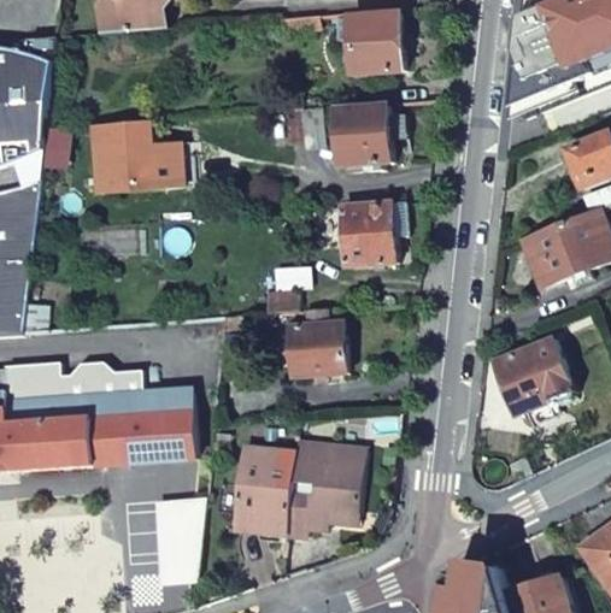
[(7,0),(9,7),(19,7),(21,31),(51,29),(48,0),(7,0)]
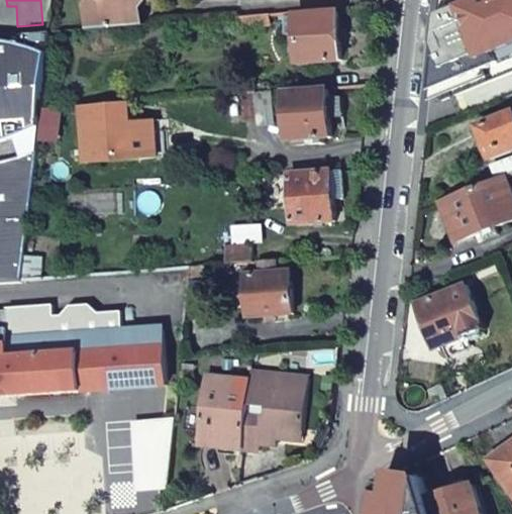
[(81,0),(84,28),(126,25),(124,0),(81,0)]
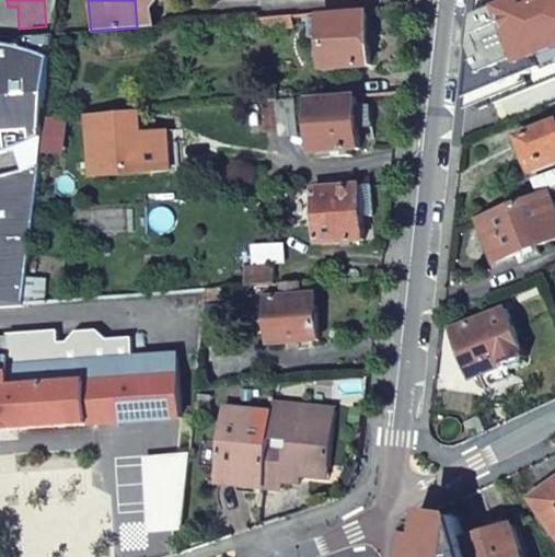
[(485,102),(496,125),(554,99),(554,0),(474,0),(462,108),(485,102)]
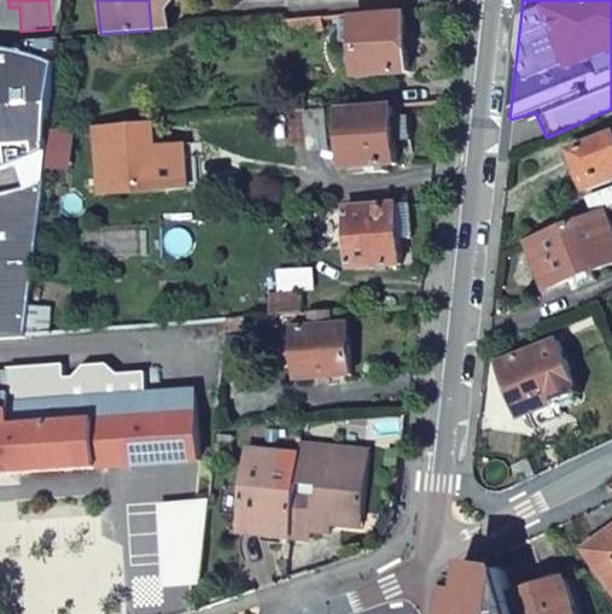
[(401,15),(349,18),(351,40),(354,75),(407,70),(401,15)]
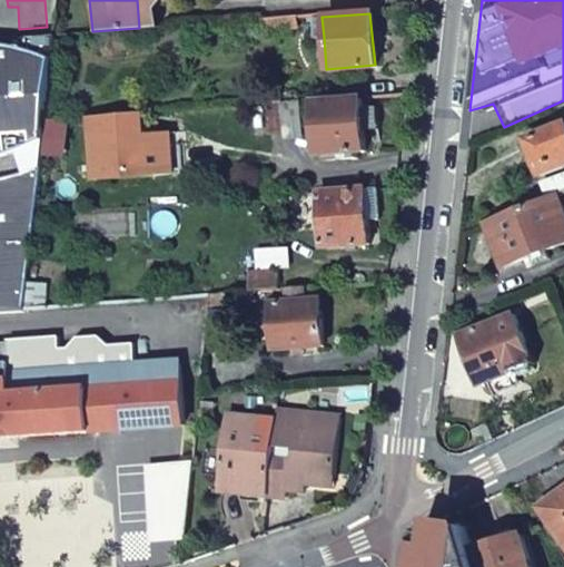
[(295,15),(259,18),(260,30),(295,27),(295,15)]
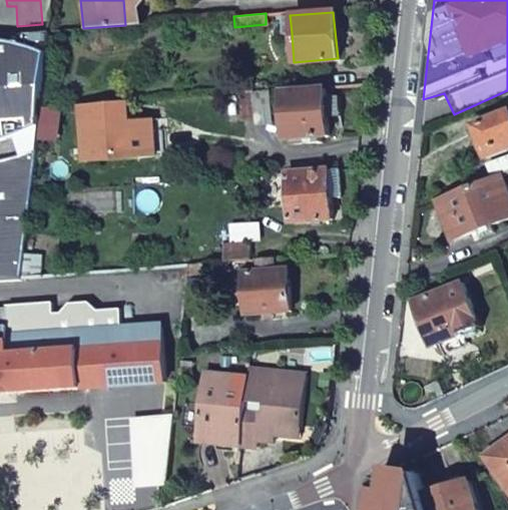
[(292,33),(290,15),(279,15),(280,35),(292,33)]
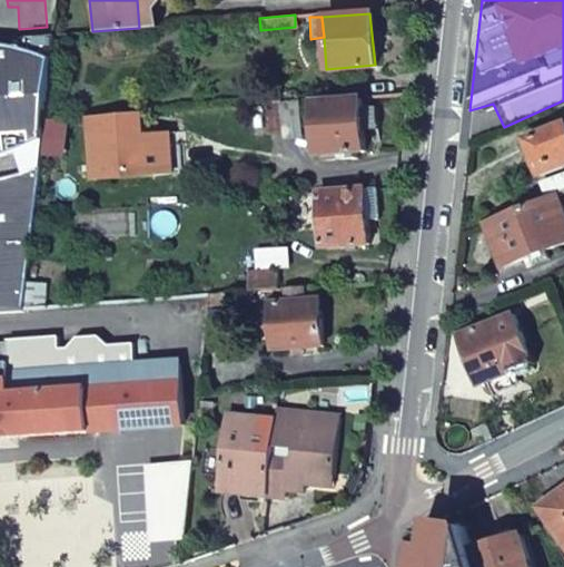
[(31,134),(40,129),(41,123),(41,119),(50,36),(5,39),(0,39),(0,147),(5,146),(8,145),(9,145),(18,140),(19,140),(27,136),(29,136),(31,134)]
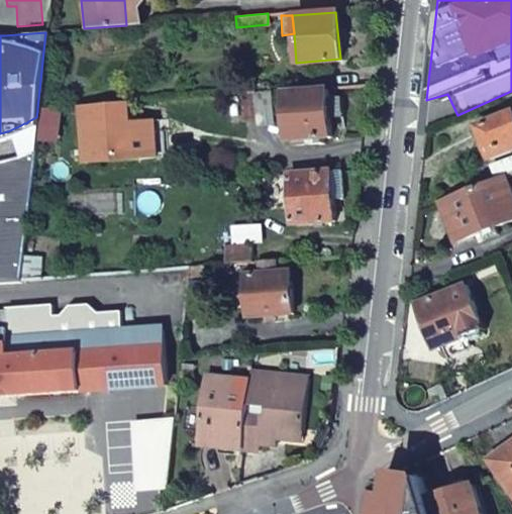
[(326,89),(283,92),(287,140),(309,139),(309,144),(323,143),(323,137),(330,137),(326,89)]
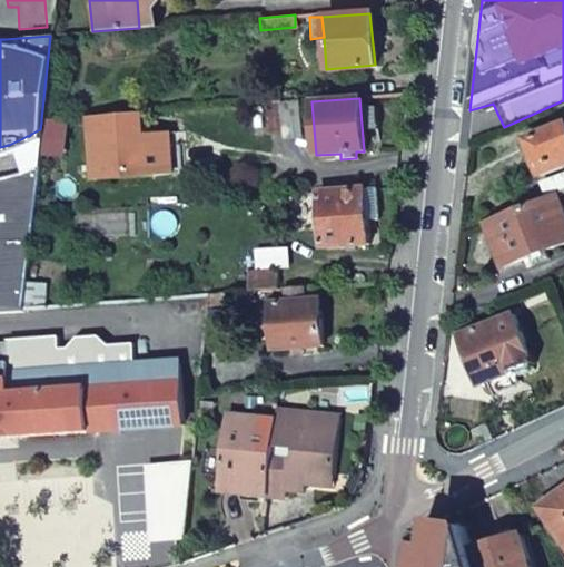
[(296,100),(277,101),(277,104),(264,104),(266,132),(280,130),(280,136),(299,136),(296,100)]
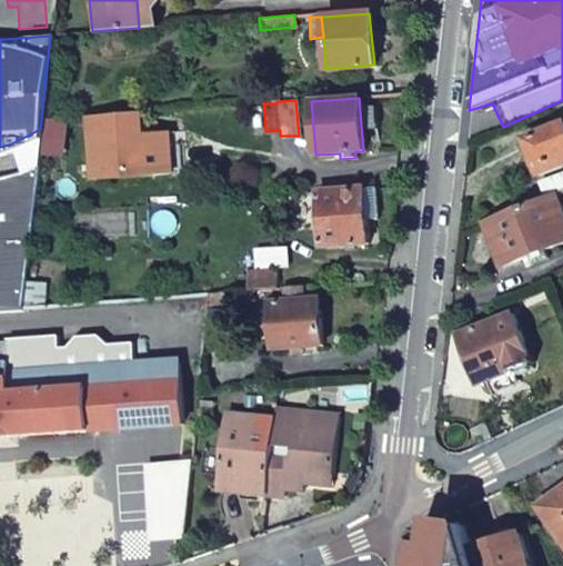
[(139,135),(137,112),(83,116),(89,179),(169,174),(166,142),(154,142),(153,133),(139,135)]
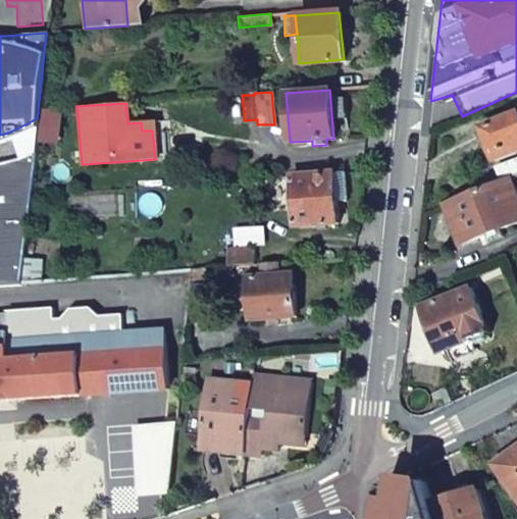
[(493,158),(516,148),(516,109),(480,124),(493,158)]
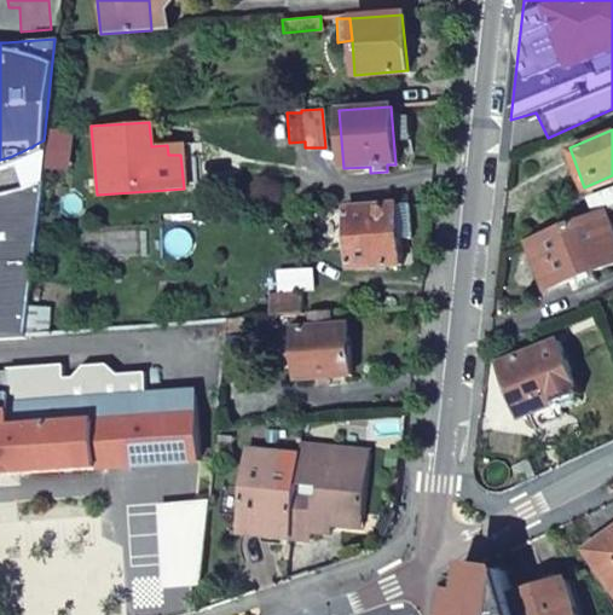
[(67,134),(45,133),(44,140),(41,169),(64,172),(67,134)]
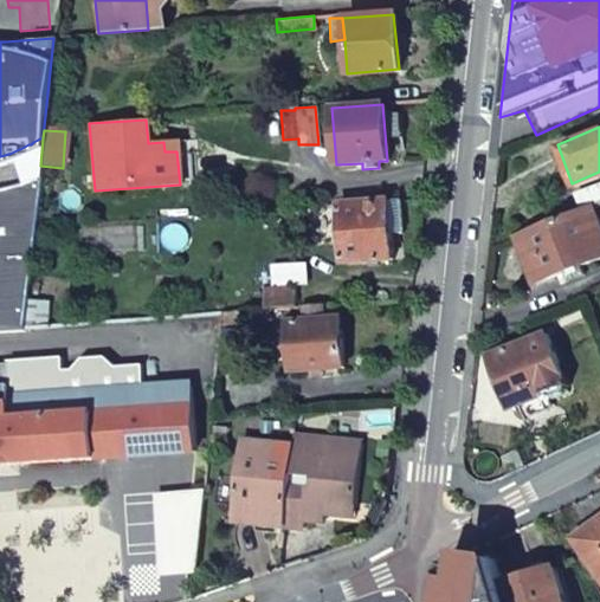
[(175,141),(163,142),(165,151),(176,151),(175,141)]
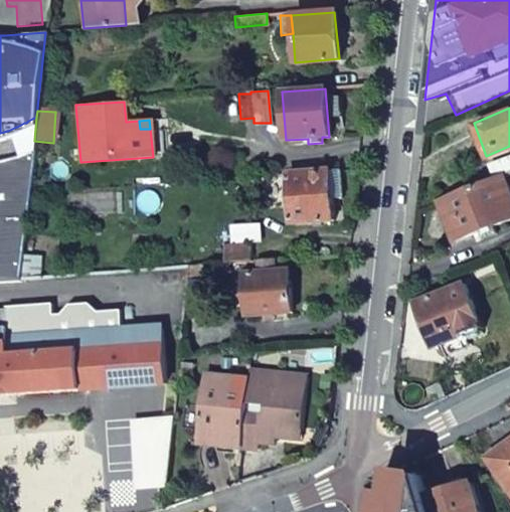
[(0,280),(20,279),(20,276),(22,253),(26,218),(34,144),(27,148),(19,153),(8,158),(0,160),(0,280)]
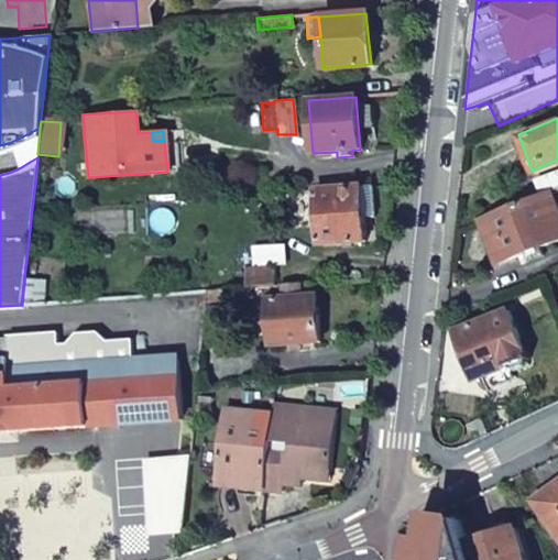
[(540,190),(549,186),(557,183),(557,168),(535,178),(540,190)]
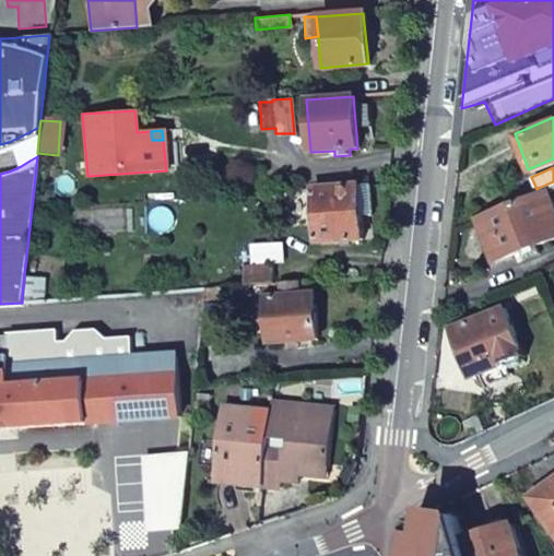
[(369,184),(356,185),(360,216),(372,215),(369,184)]
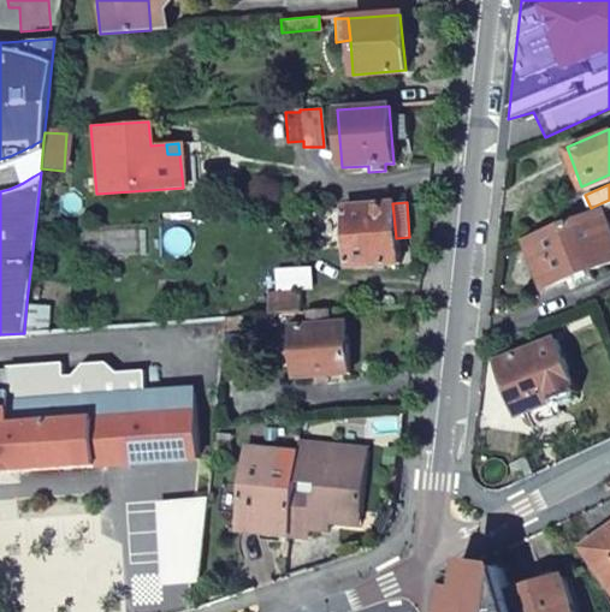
[(392,203),(341,207),(342,218),(347,267),(373,265),(373,272),(382,271),(382,265),(398,262),(396,238),(392,203)]
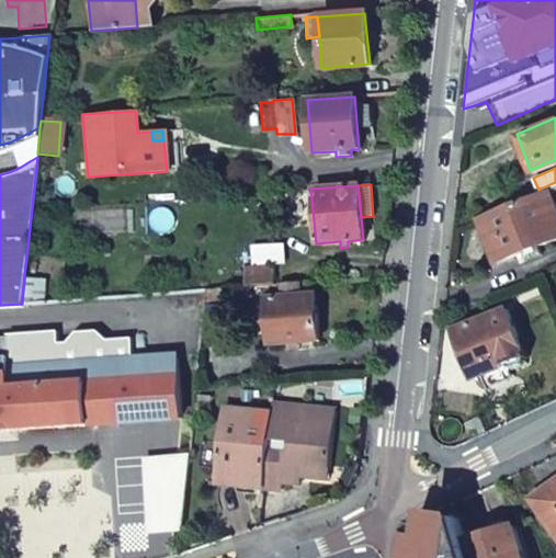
[(494,259),(555,234),(555,209),(547,185),(539,190),(476,214),(494,259)]
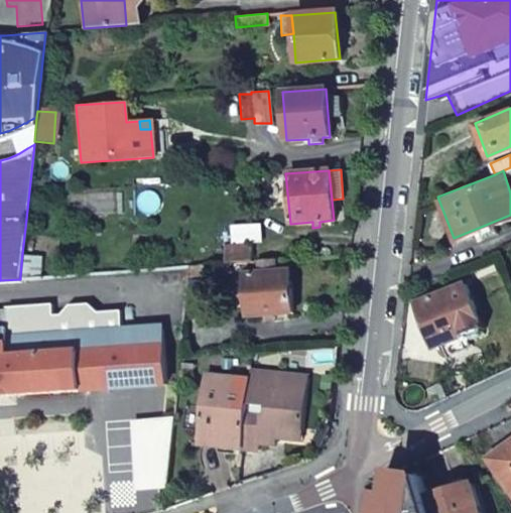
[(254,176),(255,185),(286,182),(285,173),(254,176)]
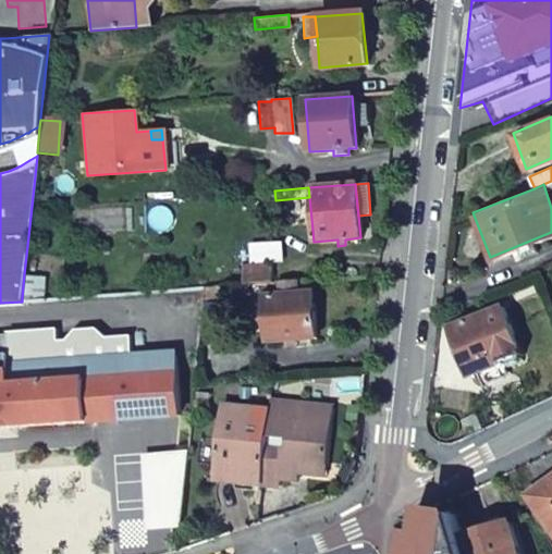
[(279,259),(278,242),(247,244),(248,261),(279,259)]
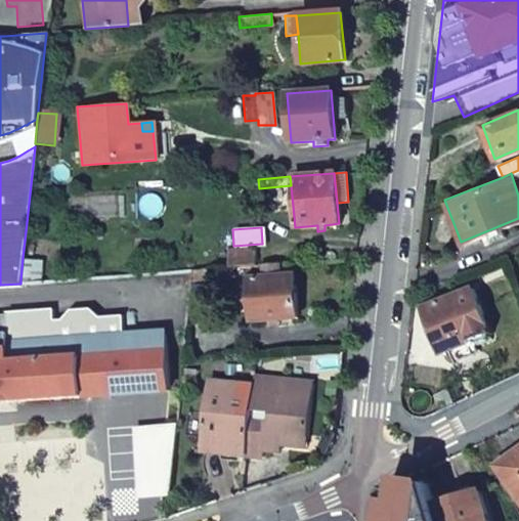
[(225,250),(225,252),(226,266),(253,265),(252,249),(225,250)]
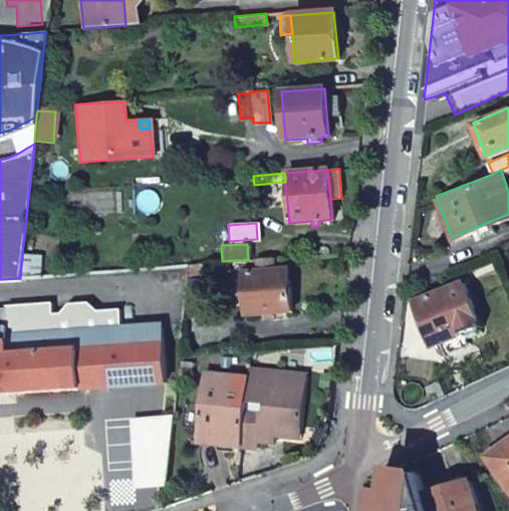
[(20,275),(35,275),(36,254),(22,253),(20,275)]
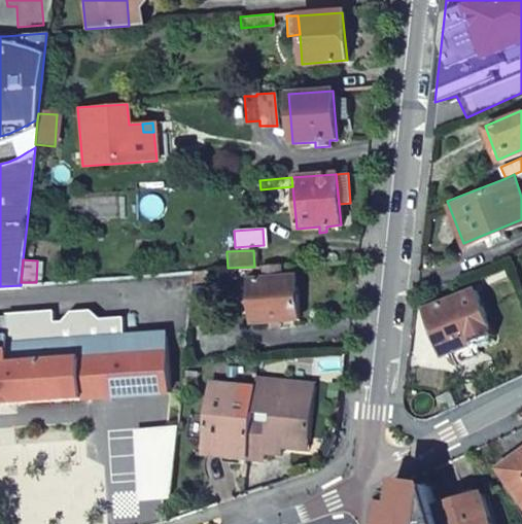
[(278,265),(261,266),(262,278),(247,279),(250,323),(297,319),(292,275),(279,277),(278,265)]
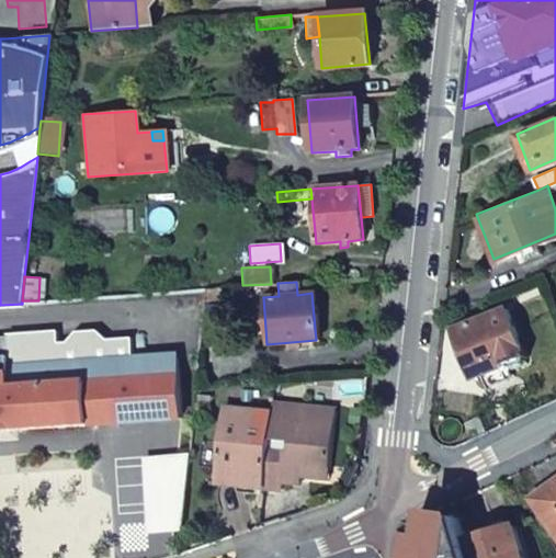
[(222,287),(218,287),(203,288),(202,299),(222,298),(222,287)]
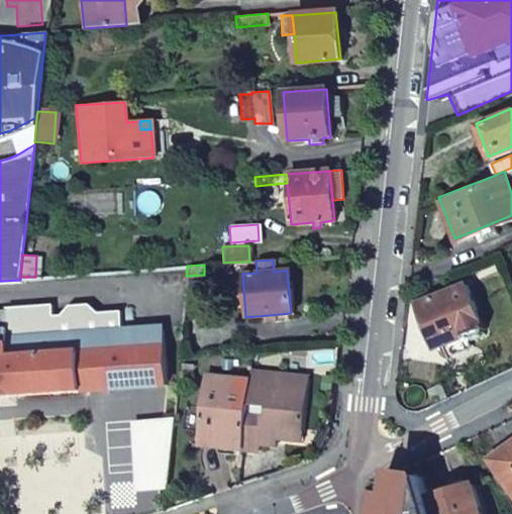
[(466,282),(417,301),(434,344),(464,334),(466,338),(484,332),(482,327),(484,326),(466,282)]
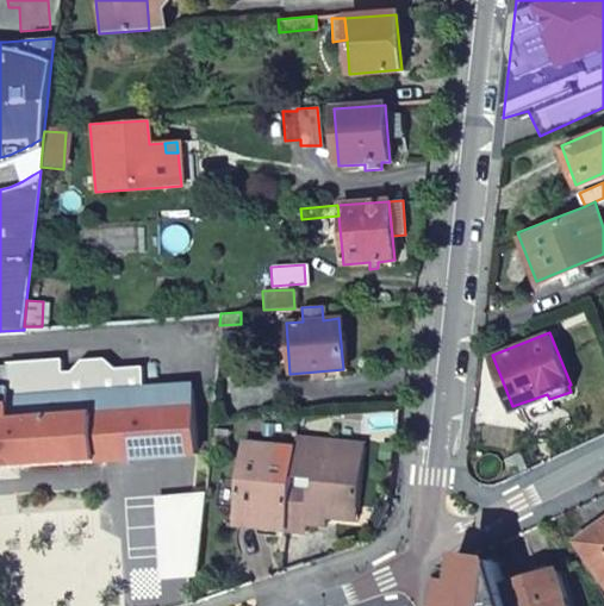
[(0,464),(194,450),(188,383),(141,386),(139,363),(113,366),(101,356),(78,357),(70,368),(60,370),(58,356),(4,360),(5,363),(0,363),(0,464)]
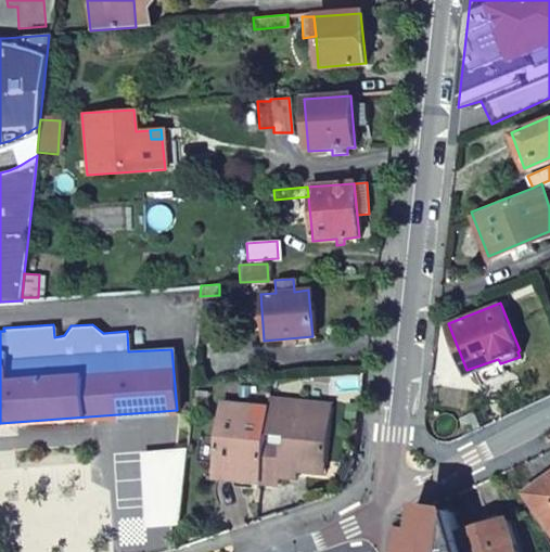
[(329,406),(266,398),(266,408),(258,482),(278,484),(279,474),(296,476),(296,465),(304,466),(304,460),(324,463),(329,406)]
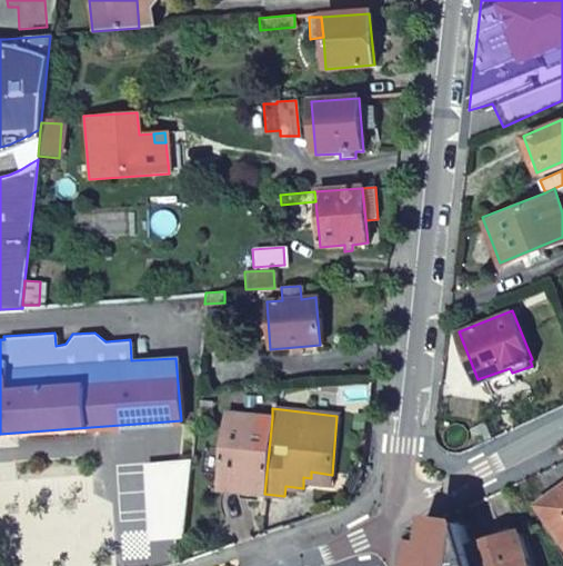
[(245,493),(264,494),(272,418),(223,414),(218,483),(245,485),(245,493)]
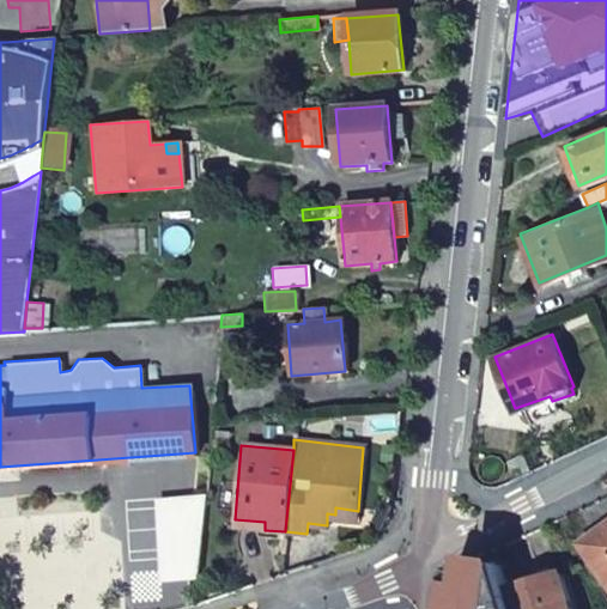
[(234,527),(265,530),(265,522),(235,519),(234,527)]
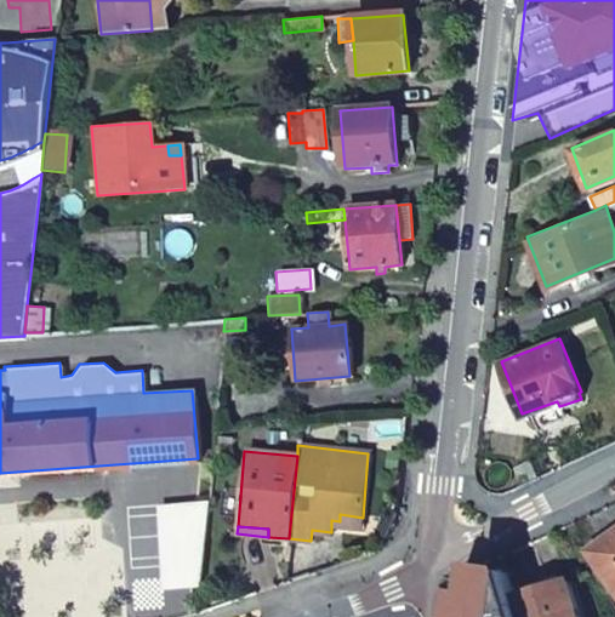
[(614,527),(587,549),(599,565),(597,566),(608,587),(614,584),(614,586),(614,527)]
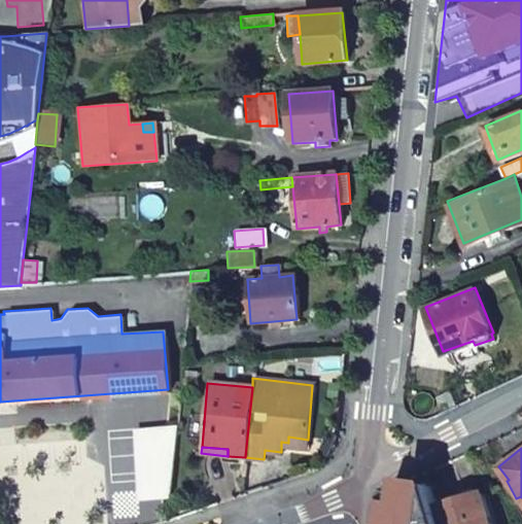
[(412,512),(413,523),(440,523),(436,504),(427,469),(378,480),(377,519),(412,512)]
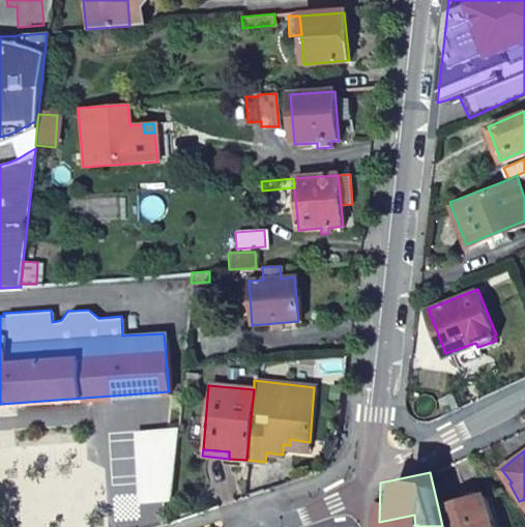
[(492,526),(483,494),(438,507),(444,526),(492,526)]
